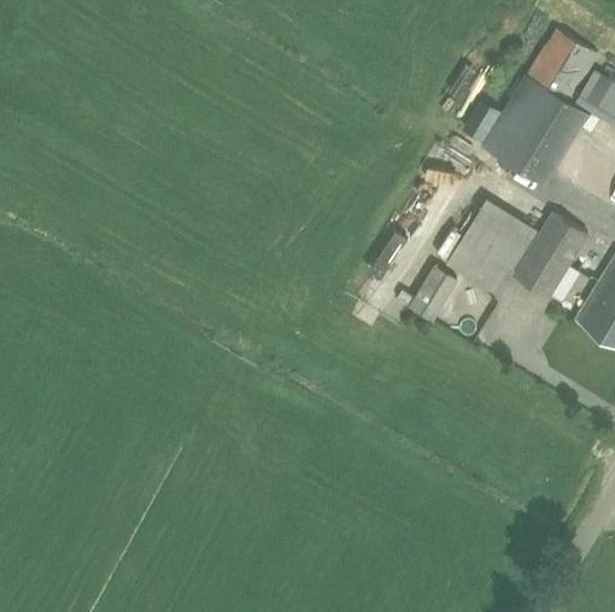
[(527,77),(482,149),(542,186),(586,113),(567,103),(597,54),(556,29),(527,77)]
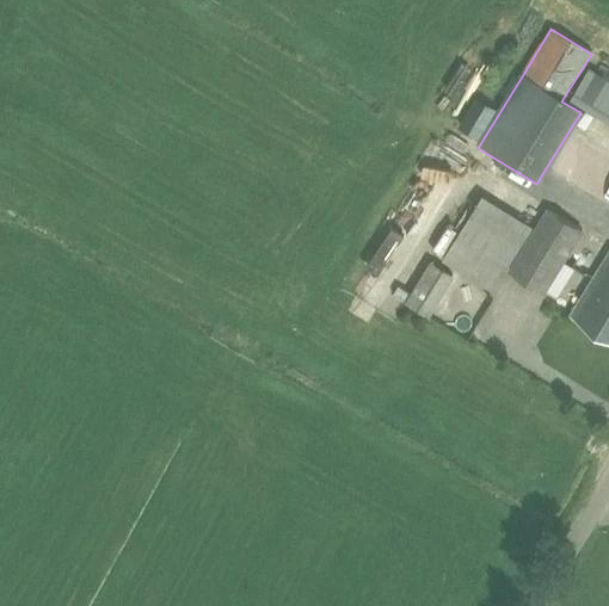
[(608,84),(589,70),(570,100),(608,123),(608,84)]
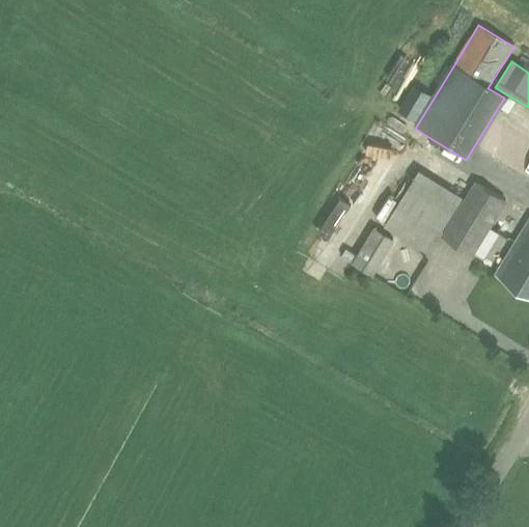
[(413,87),(397,113),(415,125),(430,99),(413,87)]
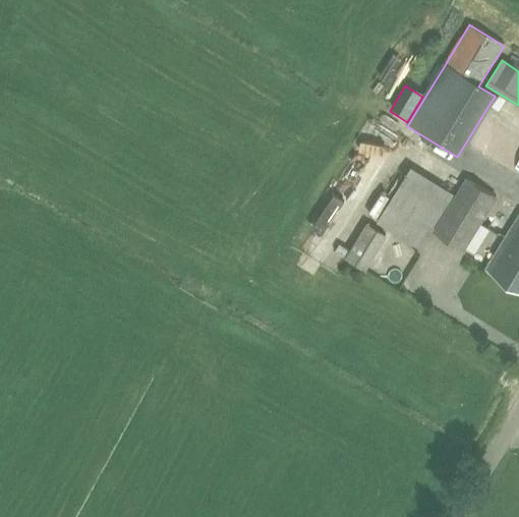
[(400,179),(372,223),(415,250),(444,208),(400,179)]
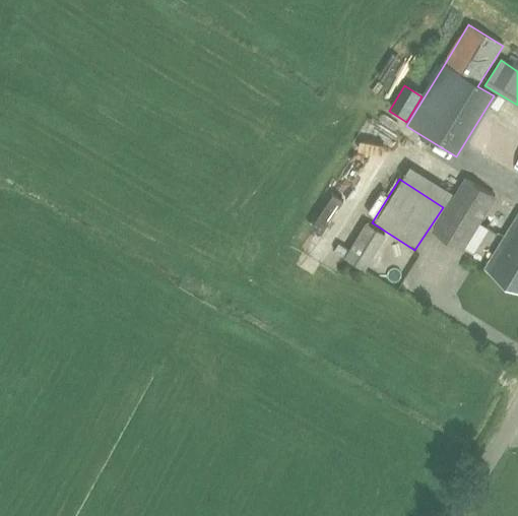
[(461,252),(494,199),(464,181),(432,234),(461,252)]
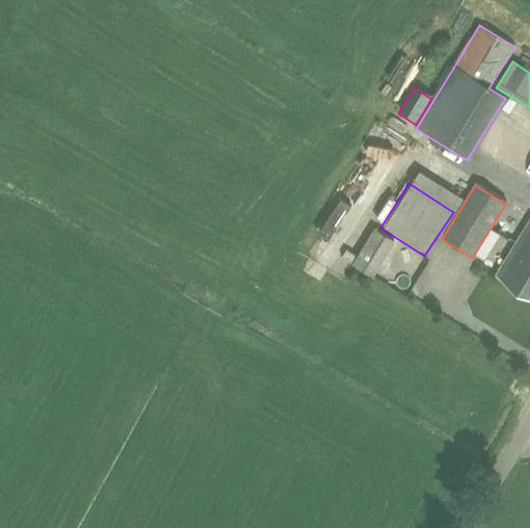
[(529,221),(496,278),(529,298),(529,221)]
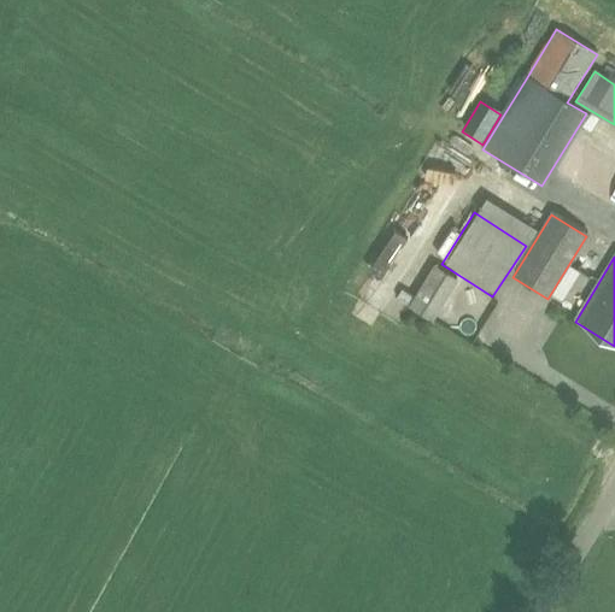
[(434,269),(409,310),(431,323),(456,282),(434,269)]
